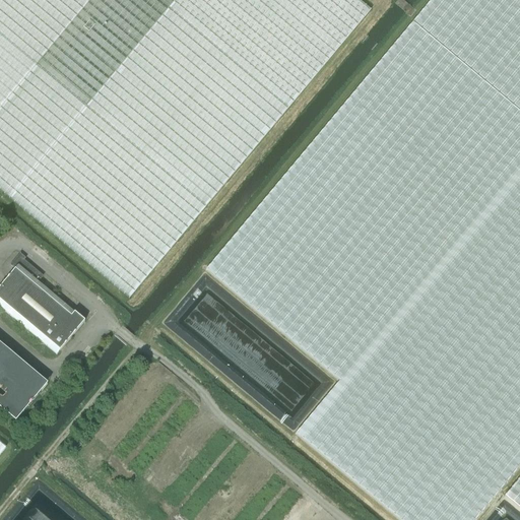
[(0,0),(0,191),(130,300),(371,10),(361,2),(362,0),(0,0)]
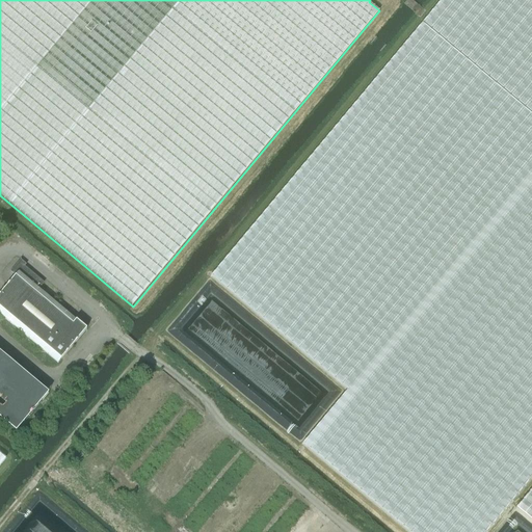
[(531,0),(442,0),(211,276),(347,391),(302,445),(407,531),(486,531),(531,477),(531,0)]
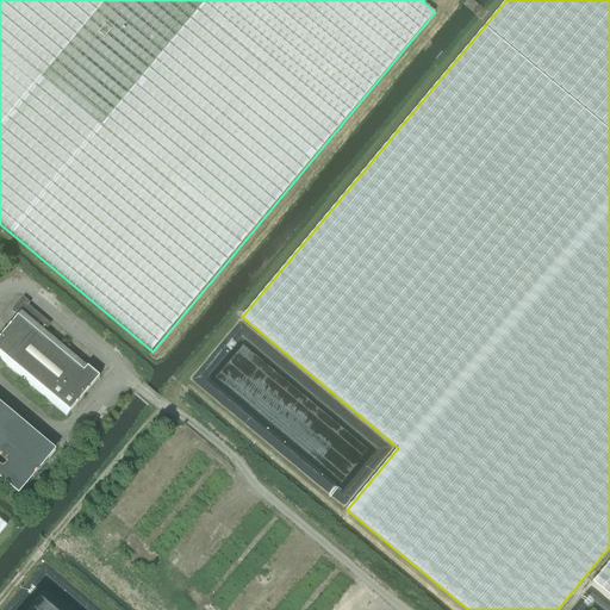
[(100,380),(47,334),(45,332),(50,327),(29,307),(30,305),(24,300),(13,313),(19,318),(0,340),(0,360),(67,418),(100,380)]
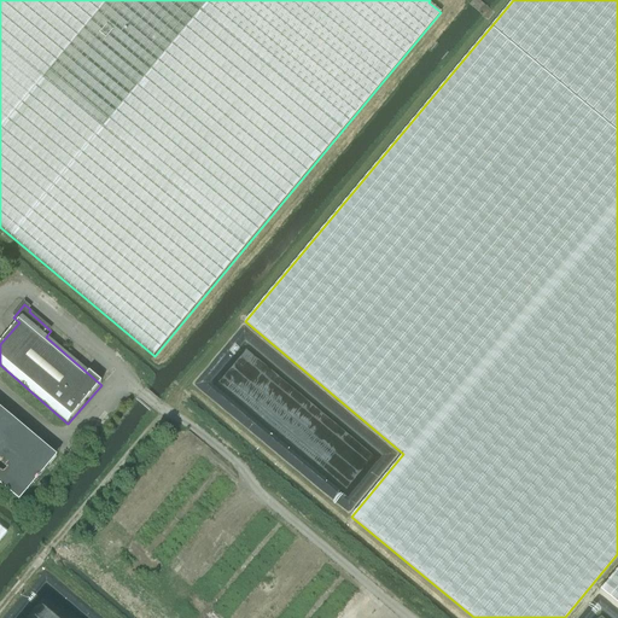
[(77,354),(73,359),(79,365),(83,359),(77,354)]
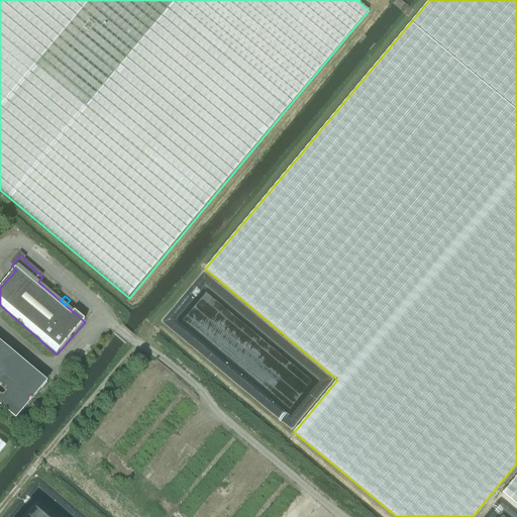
[(0,343),(0,407),(16,421),(47,384),(0,343)]
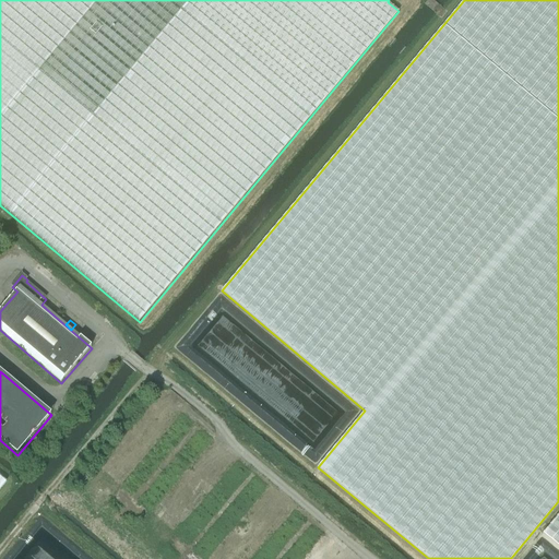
[(558,514),(543,534),(558,547),(558,514)]
